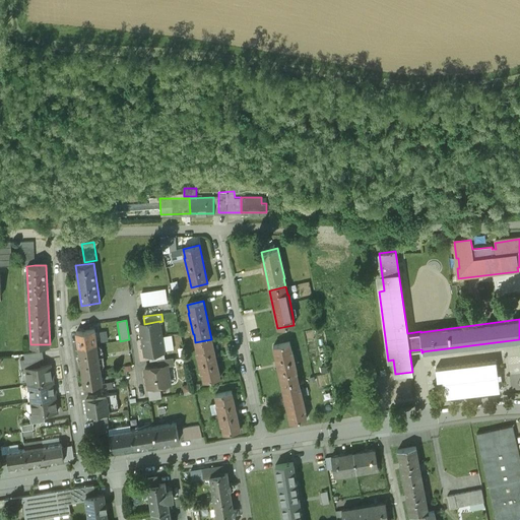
[(144,324),(140,324),(143,339),(161,336),(159,322),(159,321),(144,324)]
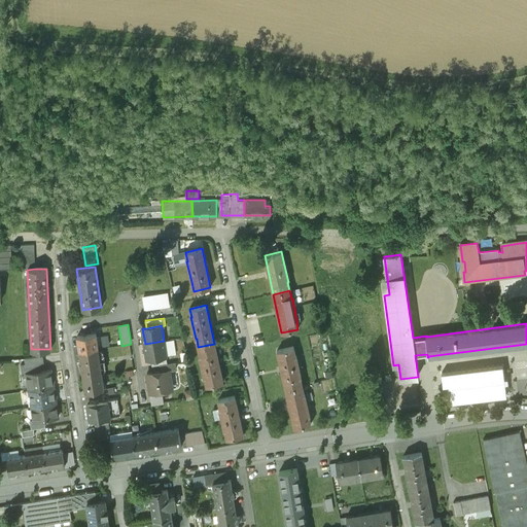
[(97,334),(78,336),(80,350),(99,348),(97,334)]
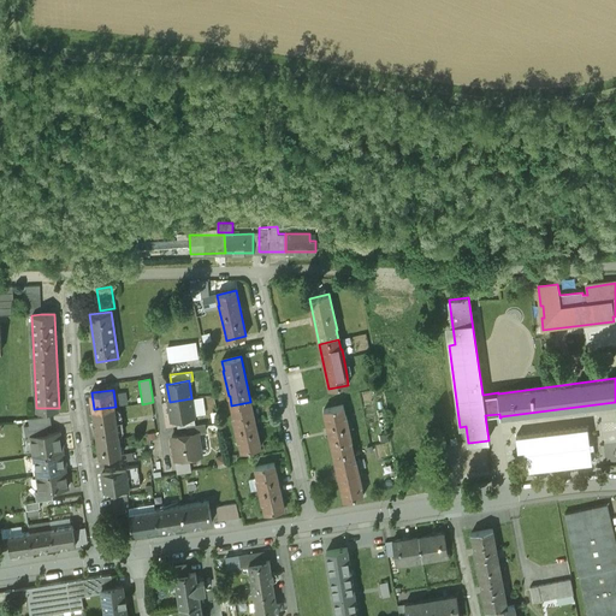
[(191,398),(170,402),(172,419),(177,418),(195,415),(191,398)]
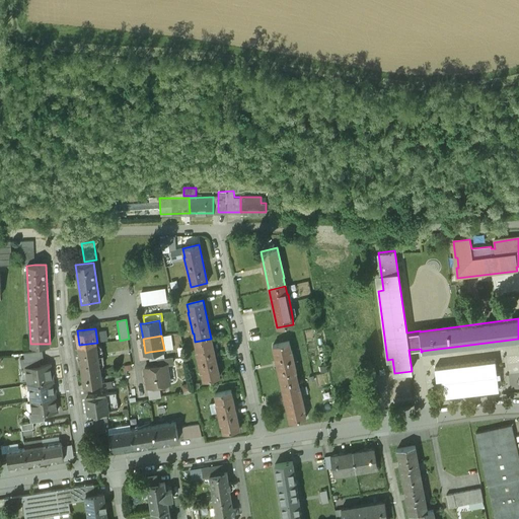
[(211,339),(195,342),(197,350),(197,351),(201,371),(202,371),(204,380),(220,376),(211,339)]
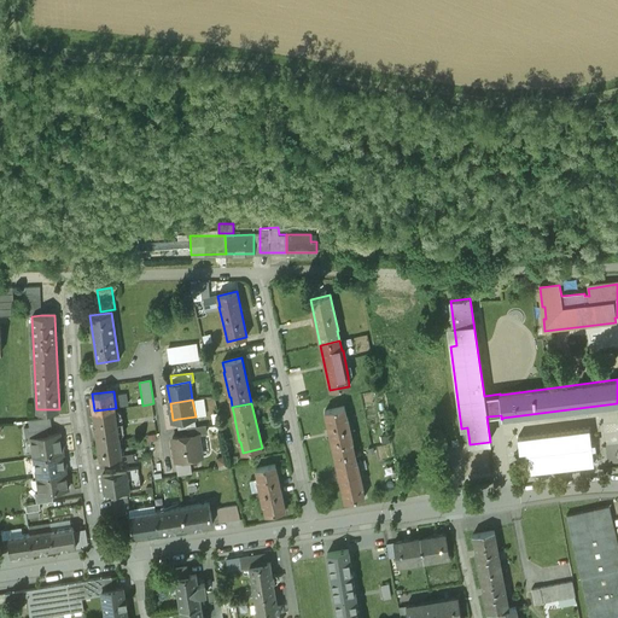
[(344,407),(325,410),(334,456),(355,452),(353,442),(348,417),(347,417),(344,407)]
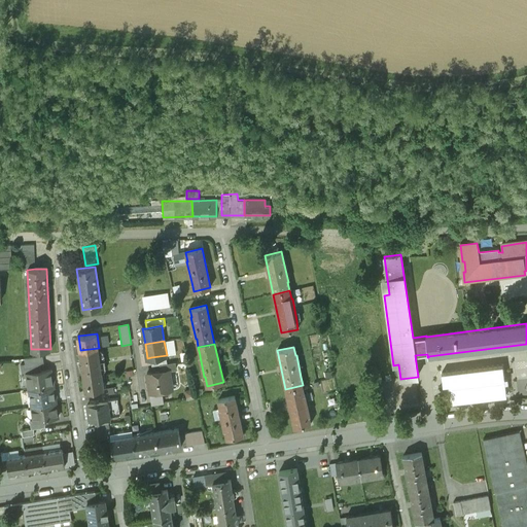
[(99,348),(80,350),(81,360),(80,360),(81,365),(82,365),(83,376),(102,373),(99,348)]
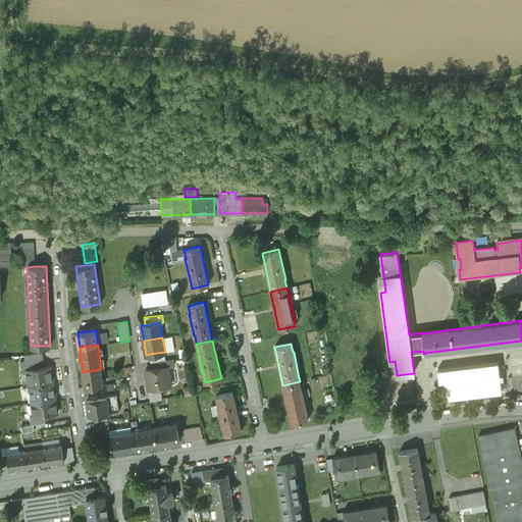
[(25,354),(24,354),(24,360),(25,363),(40,361),(43,360),(42,352),(25,354)]
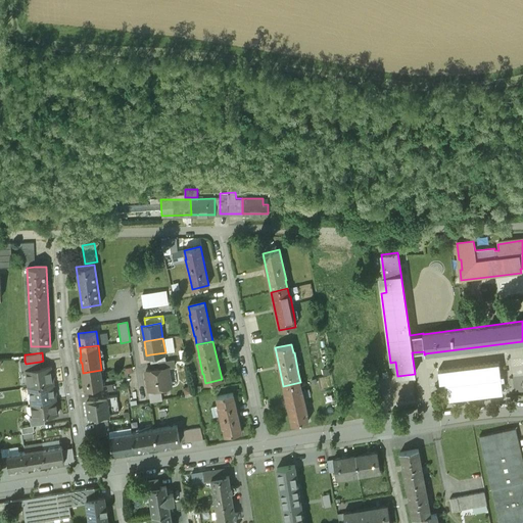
[(165,352),(150,354),(151,362),(159,361),(167,360),(165,352)]
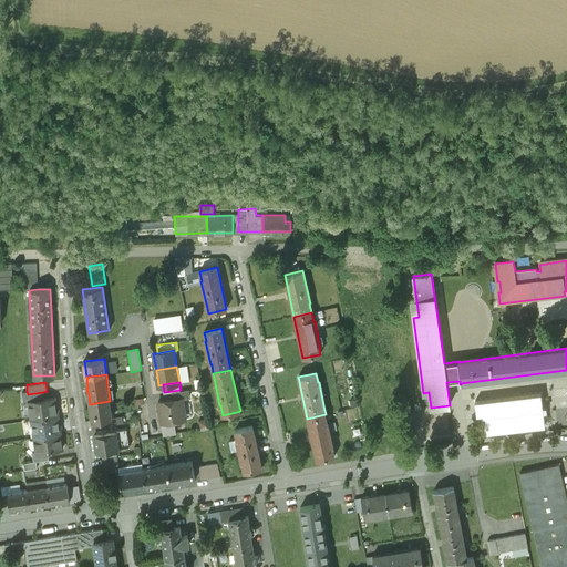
[(181,390),(173,391),(174,398),(184,397),(184,398),(191,397),(189,389),(181,390)]
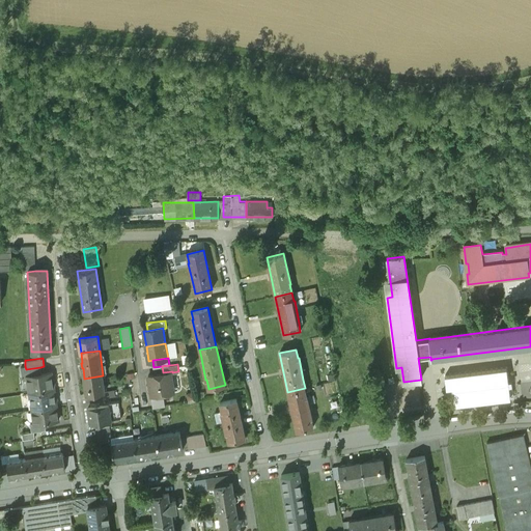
[(40,367),(26,369),(25,366),(21,367),(23,378),(27,376),(27,375),(42,373),(40,367)]
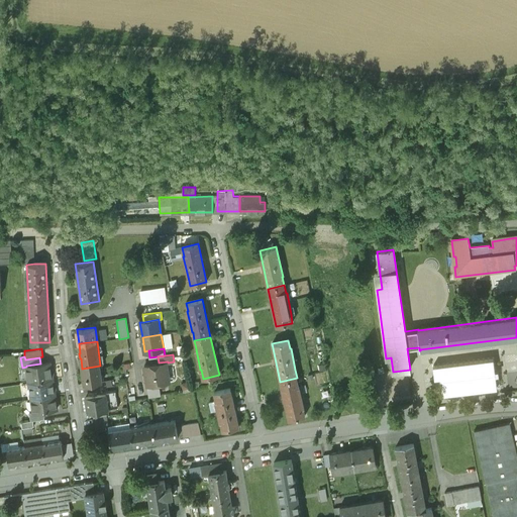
[(40,364),(26,366),(26,367),(28,382),(53,378),(49,362),(40,364)]
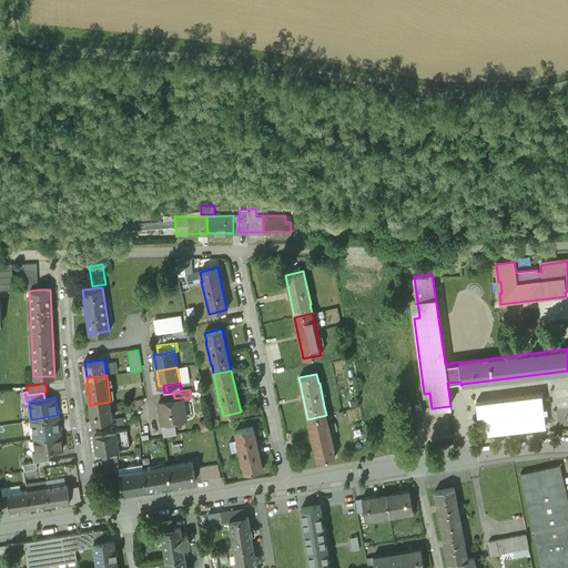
[(174,398),(159,401),(162,422),(184,418),(183,411),(185,406),(184,398),(184,397),(174,398)]
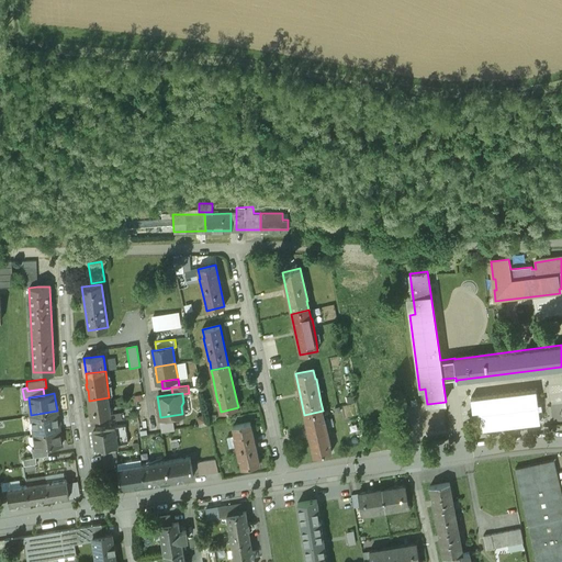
[(109,397),(89,401),(91,417),(111,414),(109,397)]
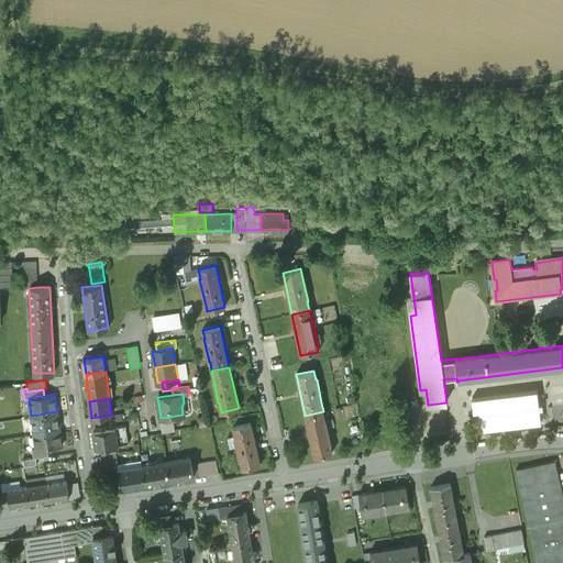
[(57,411),(31,416),(34,433),(59,429),(57,411)]
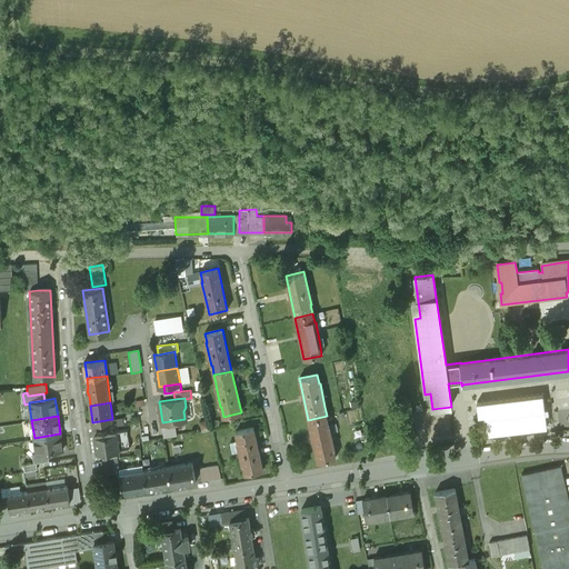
[(327,416),(308,420),(318,461),(336,458),(333,448),(335,448),(329,425),(328,426),(327,416)]
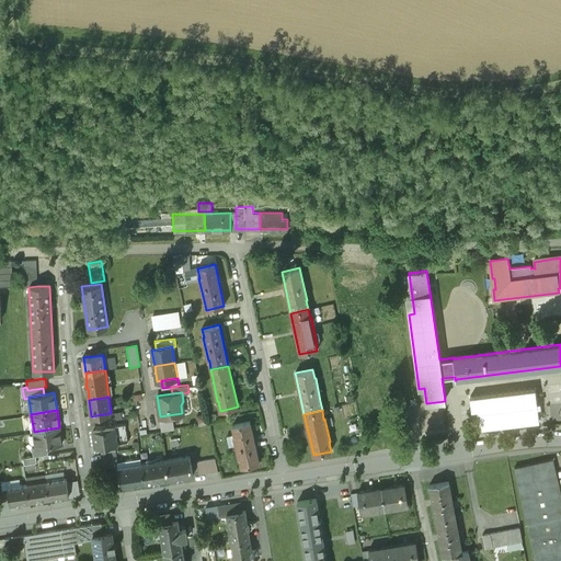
[(250,421),(232,425),(235,435),(233,435),(239,457),(241,467),(260,464),(250,421)]
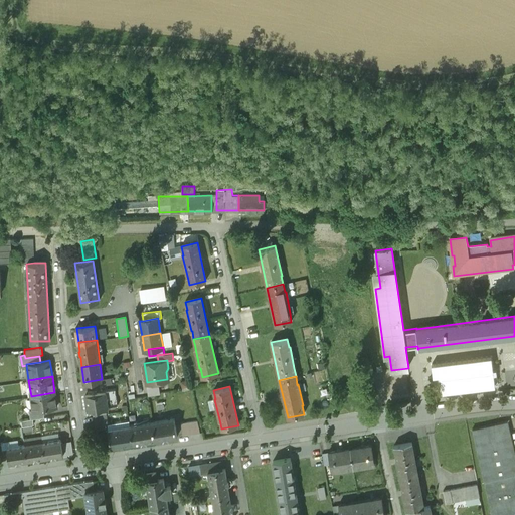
[(107,391),(86,395),(89,410),(109,407),(107,391)]
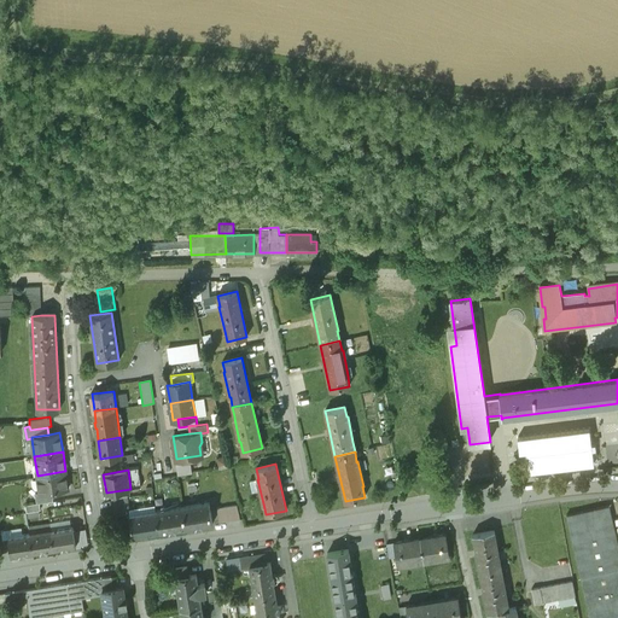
[(65,471),(38,476),(40,491),(40,493),(52,490),(69,488),(65,471)]
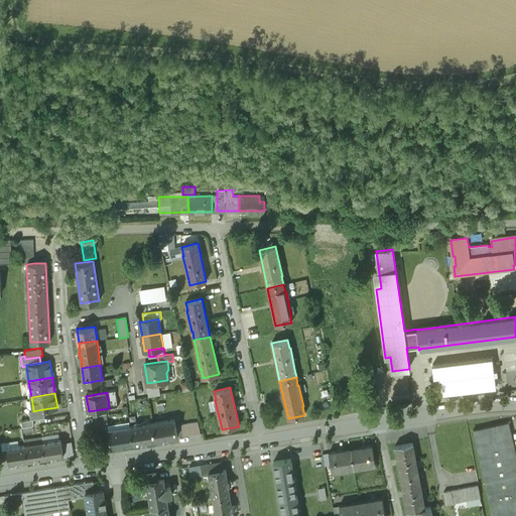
[(43,409),(33,411),(33,410),(29,411),(30,419),(33,419),(44,417),(43,409)]
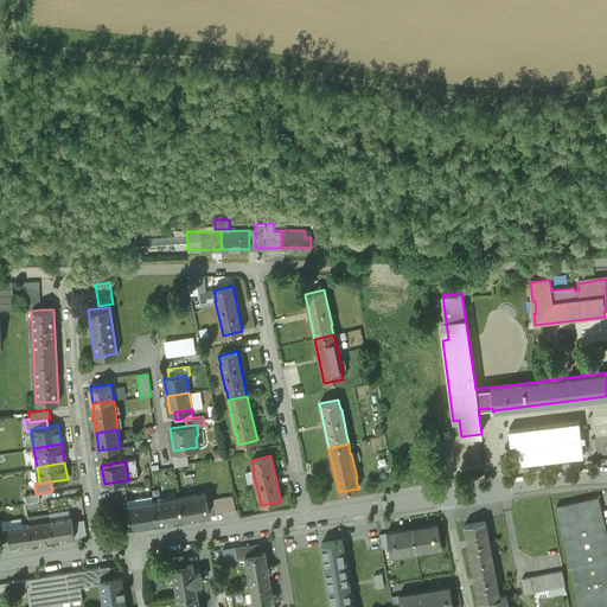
[(126,487),(109,490),(112,505),(128,503),(126,487)]
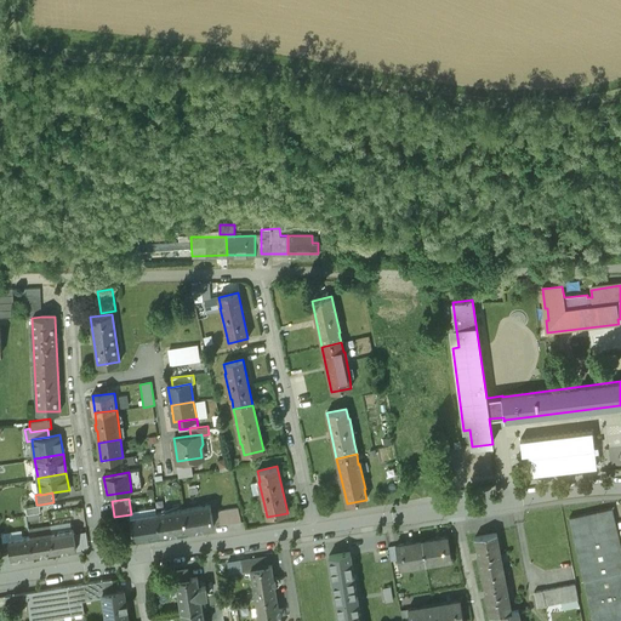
[(210,503),(183,508),(187,530),(197,529),(197,530),(204,529),(203,528),(214,527),(210,503)]
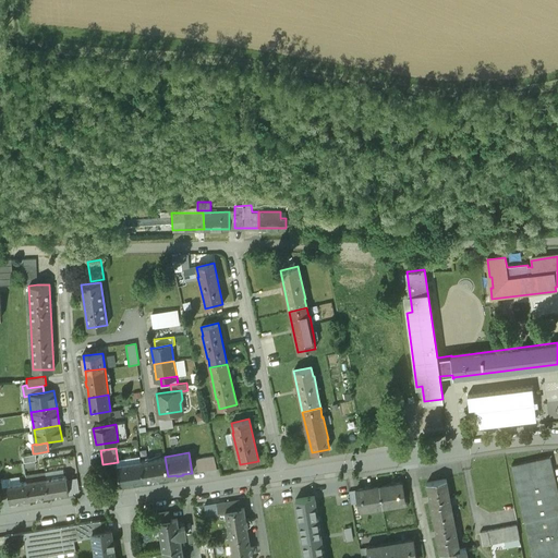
[(214,456),(196,459),(198,472),(217,469),(214,456)]
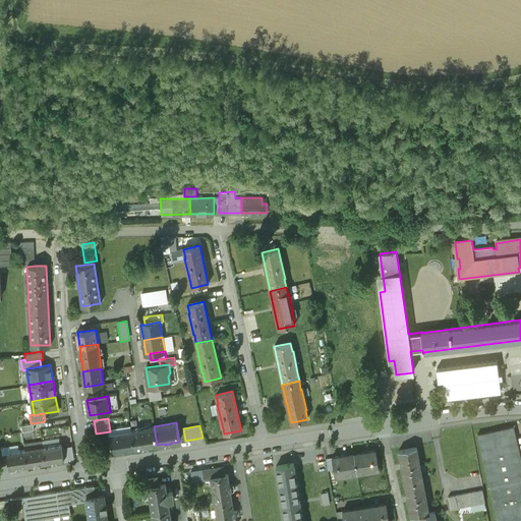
[(154,426),(131,429),(131,430),(134,448),(134,449),(142,447),(142,448),(149,447),(149,446),(157,445),(154,426)]
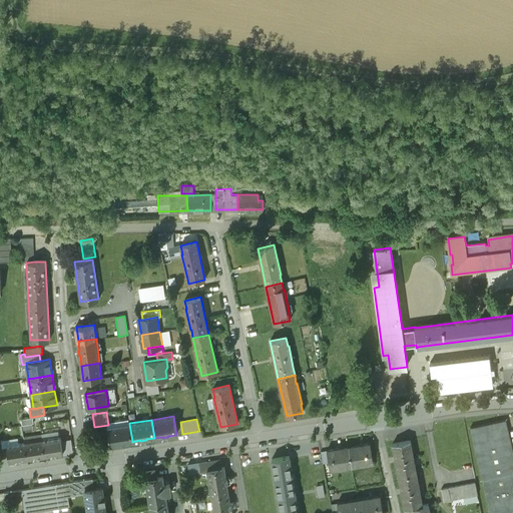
[(512,512),(512,452),(506,420),(471,428),(489,512),(512,512)]
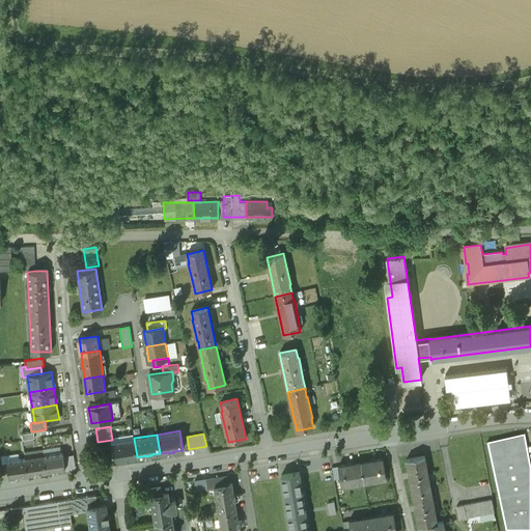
[(134,439),(111,442),(114,460),(123,459),(123,460),(129,459),(129,458),(137,456),(134,439)]
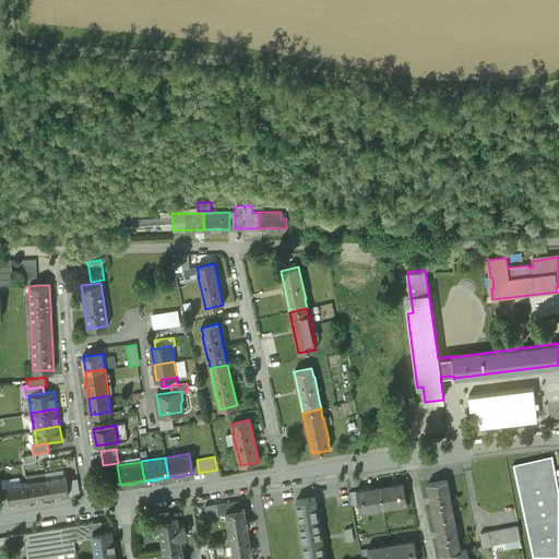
[(67,476),(47,479),(49,496),(56,495),(57,496),(62,495),(61,494),(70,492),(67,476)]
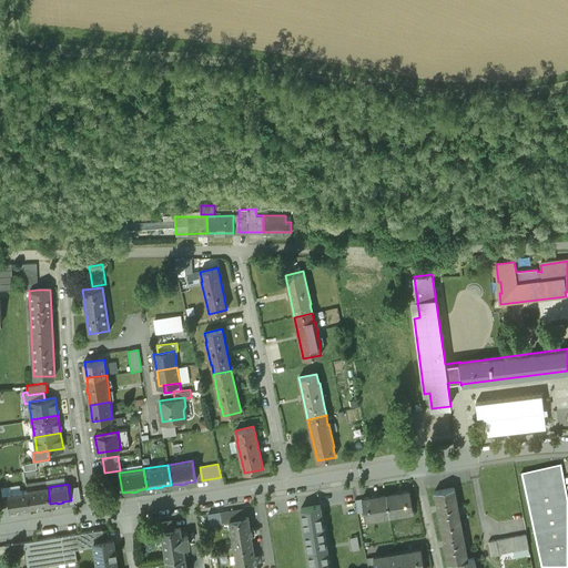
[(48,487),(28,490),(31,507),(38,506),(38,507),(43,506),(43,505),(50,504),(48,487)]
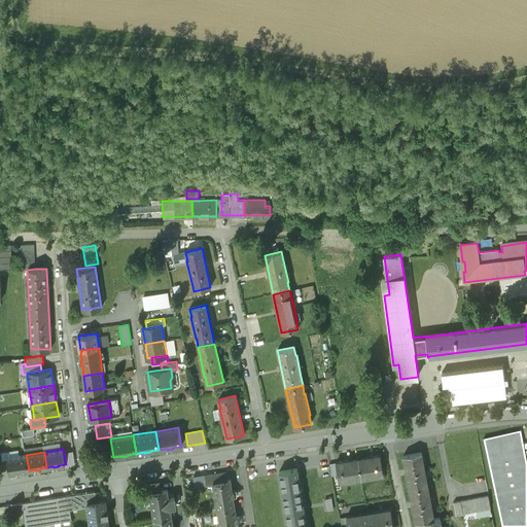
[(421,452),(403,456),(410,489),(427,485),(421,452)]
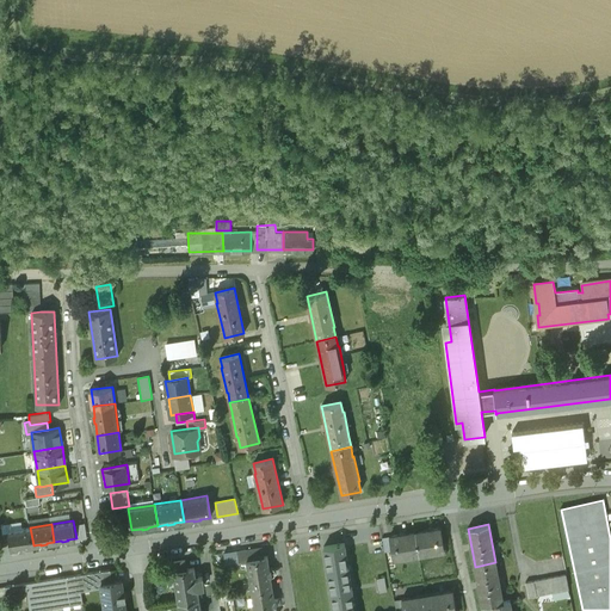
[(30,528),(8,531),(12,549),(19,548),(19,549),(25,548),(25,547),(34,545),(30,528)]
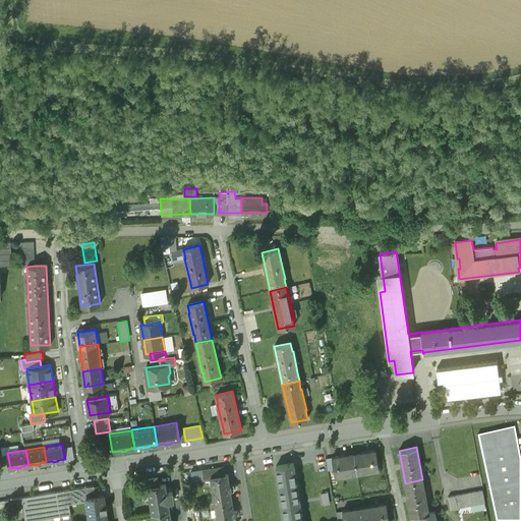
[(377,450),(361,452),(362,453),(354,454),(357,473),(371,471),(371,467),(379,466),(377,450)]
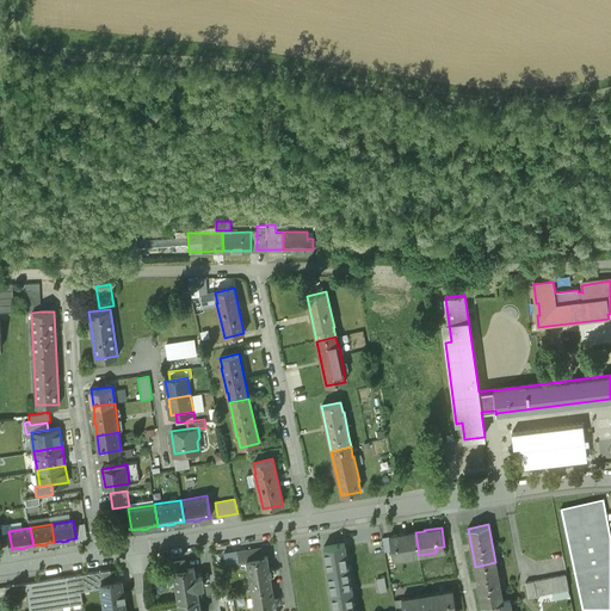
[(407,534),(390,536),(394,555),(402,554),(403,557),(419,555),(415,532),(407,535),(407,534)]
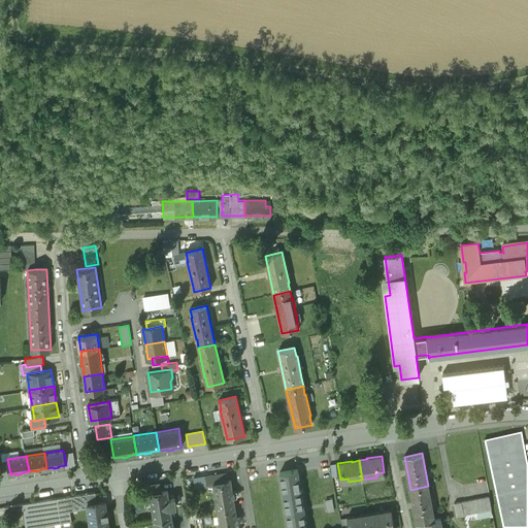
[(297,469),(279,472),(287,512),(303,508),(297,469)]
